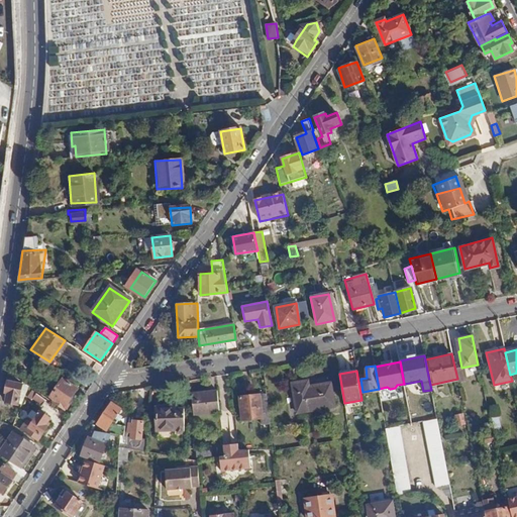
[(330,378),(292,384),(297,413),(334,407),(330,378)]
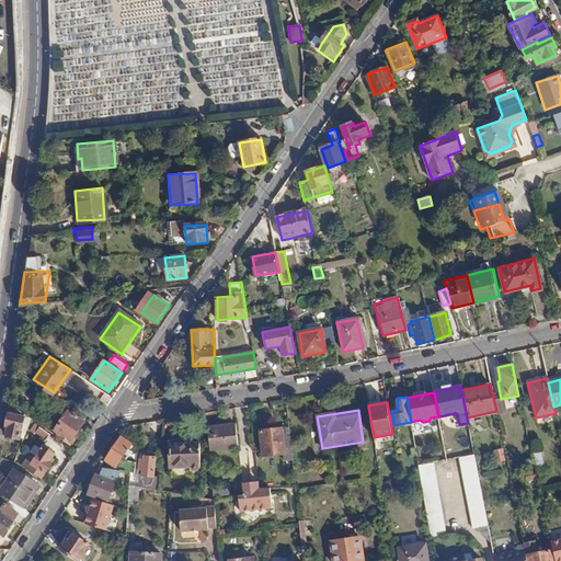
[(66,411),(53,431),(58,434),(56,436),(67,444),(69,442),(70,443),(76,434),(75,433),(82,422),(66,411)]
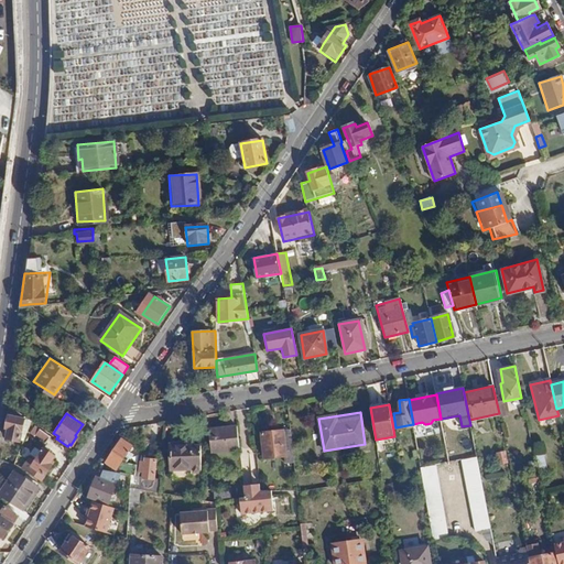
[(30,421),(20,414),(18,420),(4,416),(1,429),(6,429),(4,438),(13,440),(14,438),(22,441),(30,421)]
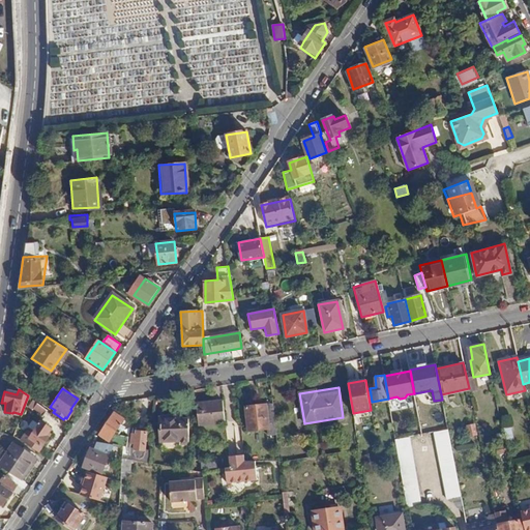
[(47,411),(32,401),(28,407),(42,417),(47,411)]
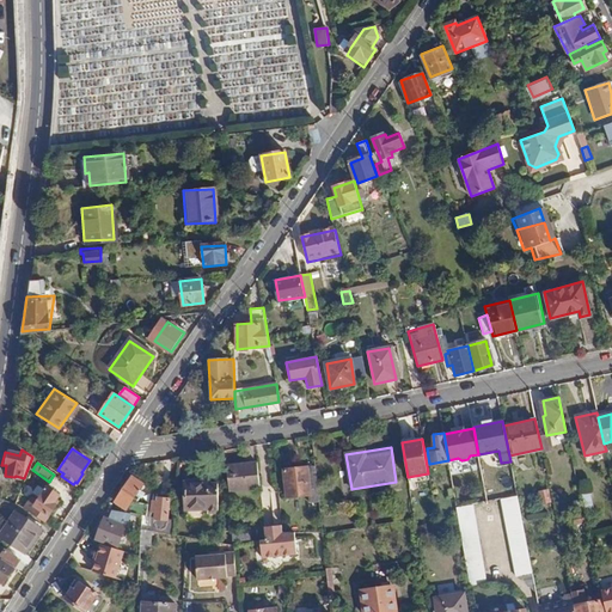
[(257,464),(230,467),(232,494),(259,491),(257,464)]
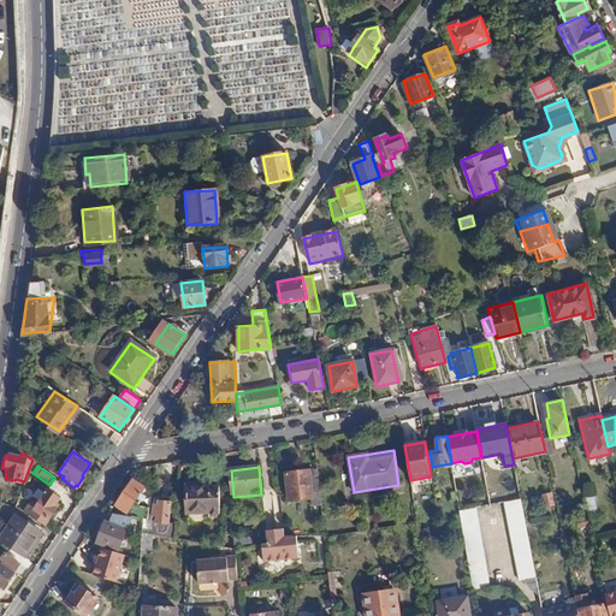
[(309,473),(286,475),(288,501),(312,498),(309,473)]
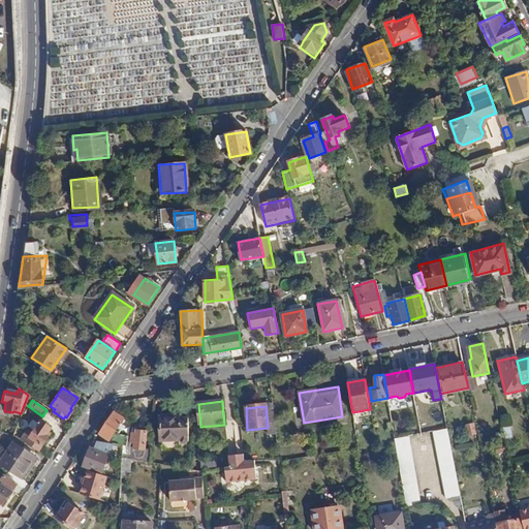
[(107,439),(105,442),(111,443),(126,446),(127,441),(117,435),(121,430),(117,427),(123,417),(113,411),(99,433),(107,439)]
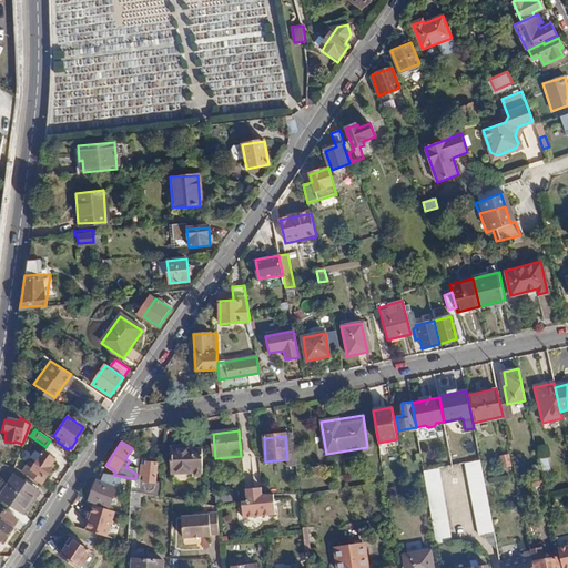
[(193,446),(171,447),(171,472),(194,472),(194,477),(201,477),(201,450),(193,450),(193,446)]
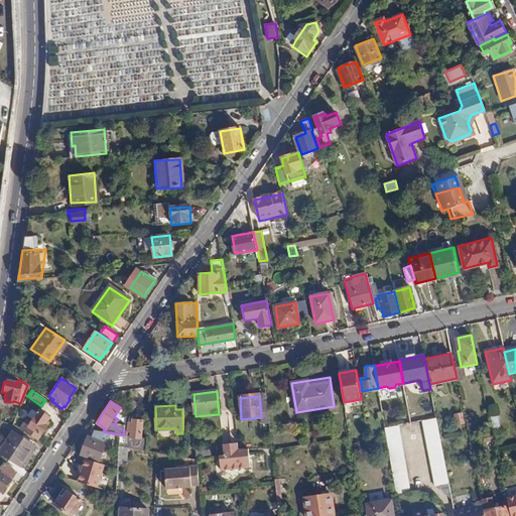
[(491,416),(499,415),(499,405),(490,405),(491,416)]
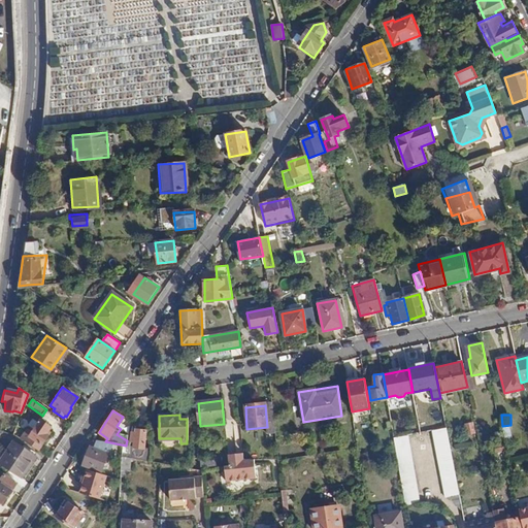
[(28,428),(22,436),(28,440),(26,441),(39,451),(51,432),(48,431),(51,427),(41,421),(33,432),(28,428)]
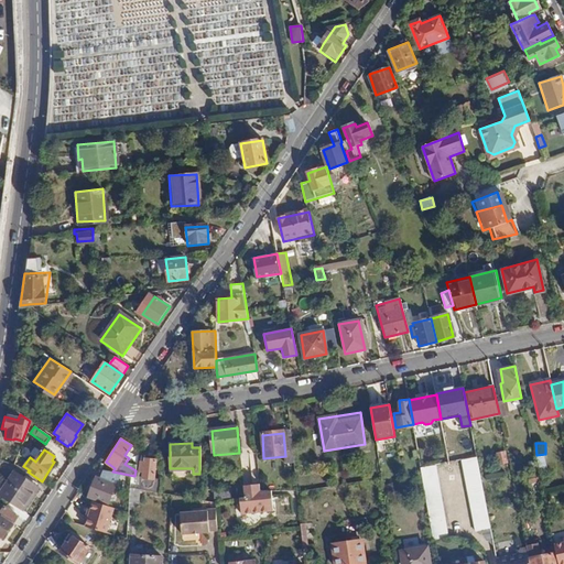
[(505,451),(496,453),(499,463),(507,461),(505,451)]
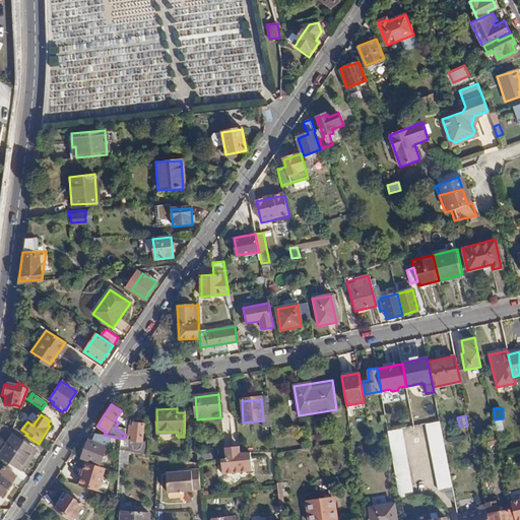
[(440,419),(426,423),(438,491),(453,488),(440,419)]
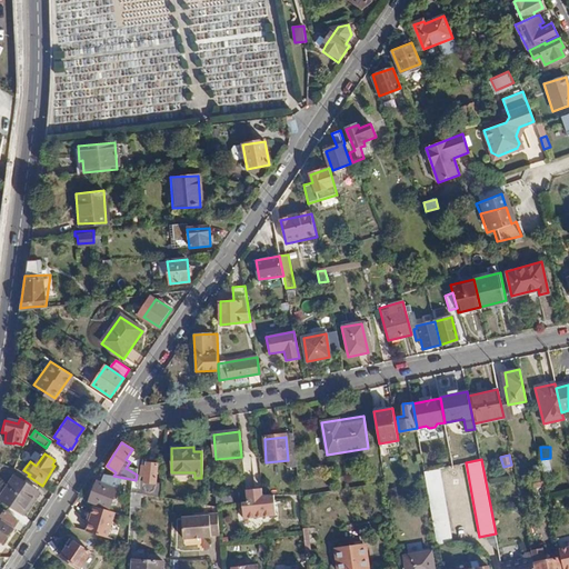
[(143,467),(140,467),(139,475),(140,475),(139,487),(141,487),(141,495),(159,497),(160,481),(155,481),(157,462),(145,461),(143,467)]
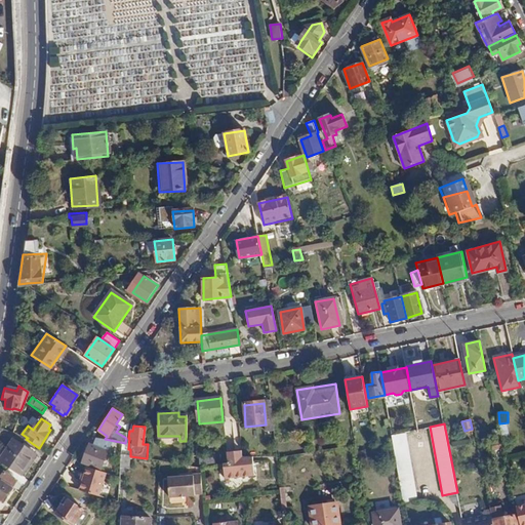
[(405,431),(391,433),(395,453),(395,455),(396,462),(397,470),(398,476),(399,482),(400,489),(401,495),(403,502),(415,500),(405,431)]
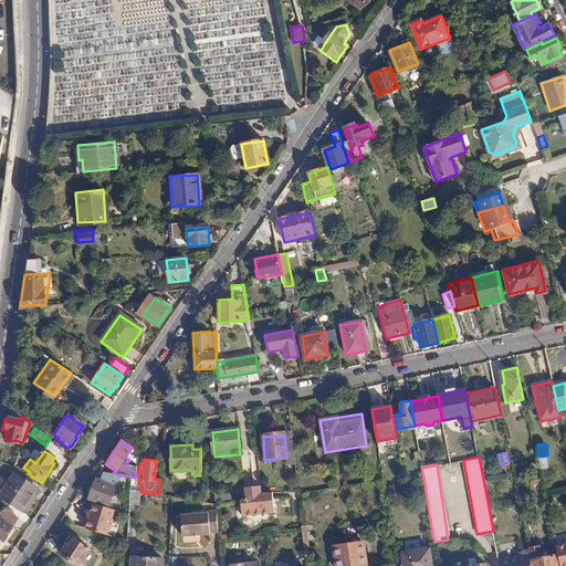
[(95,478),(88,498),(108,505),(118,474),(113,473),(102,471),(100,480),(95,478)]
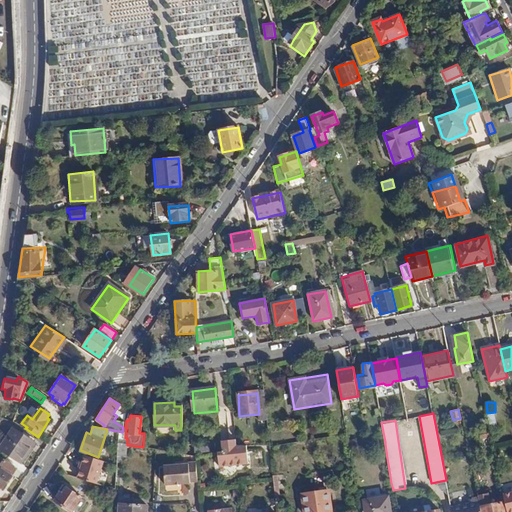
[(13,429),(0,449),(0,450),(21,464),(34,443),(13,429)]
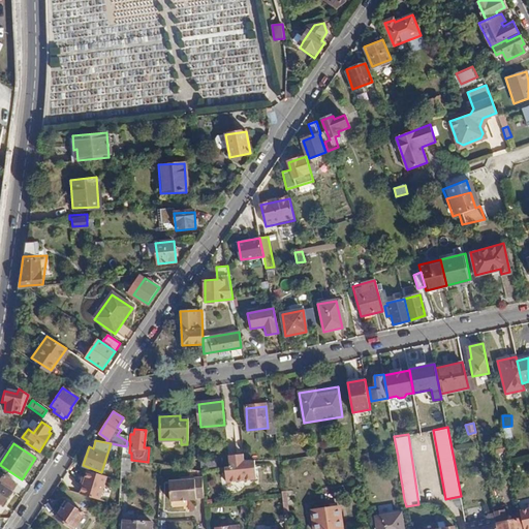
[(504,443),(495,445),(496,454),(506,452),(504,443)]
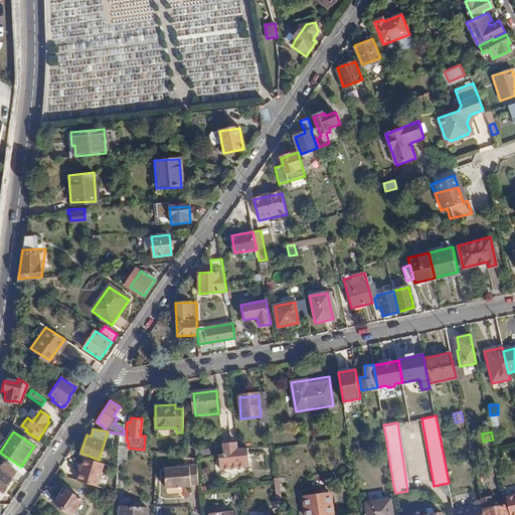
[(236,443),(222,445),(223,455),(218,455),(220,469),(249,466),(247,448),(237,449),(236,443)]
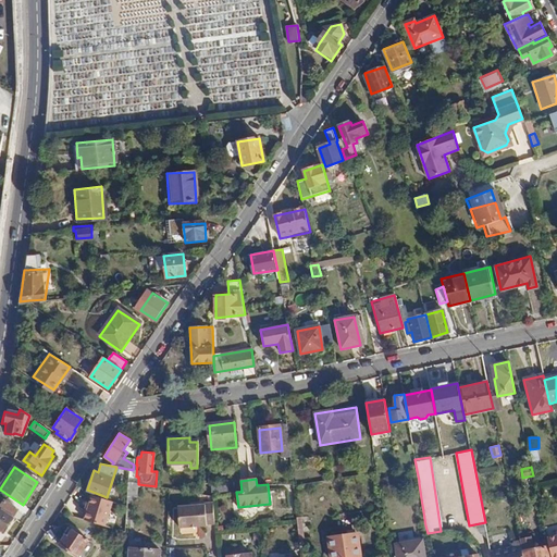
[(227,482),(211,484),(212,493),(229,492),(227,482)]
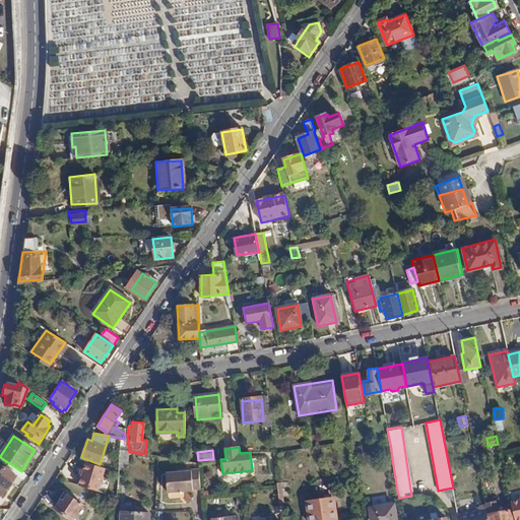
[(84,461),(77,483),(98,490),(103,466),(100,464),(84,461)]
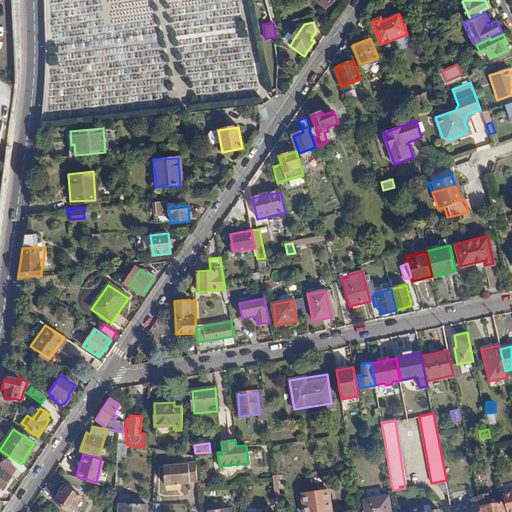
[(16,469),(4,461),(0,467),(0,469),(1,470),(0,472),(0,488),(4,483),(6,484),(16,469)]
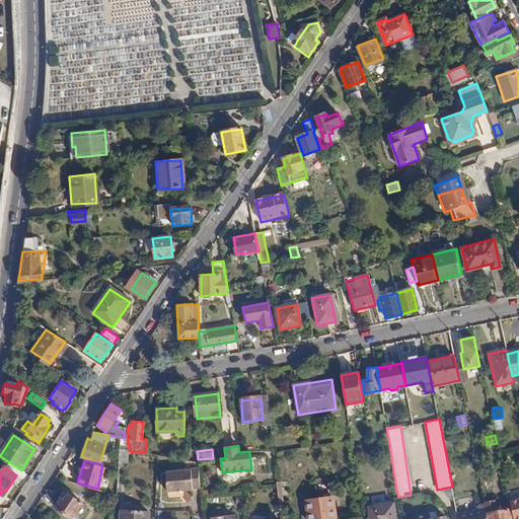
[(190,469),(164,471),(166,491),(192,488),(199,487),(198,467),(190,467),(190,469)]
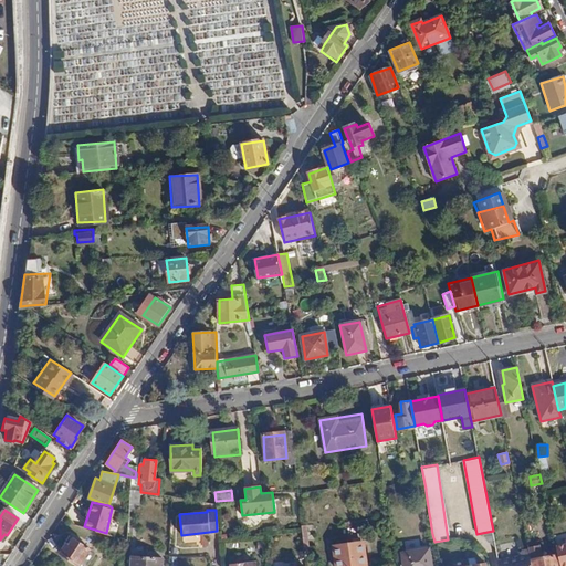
[(69,546),(66,544),(60,554),(79,565),(90,551),(73,540),(69,546)]
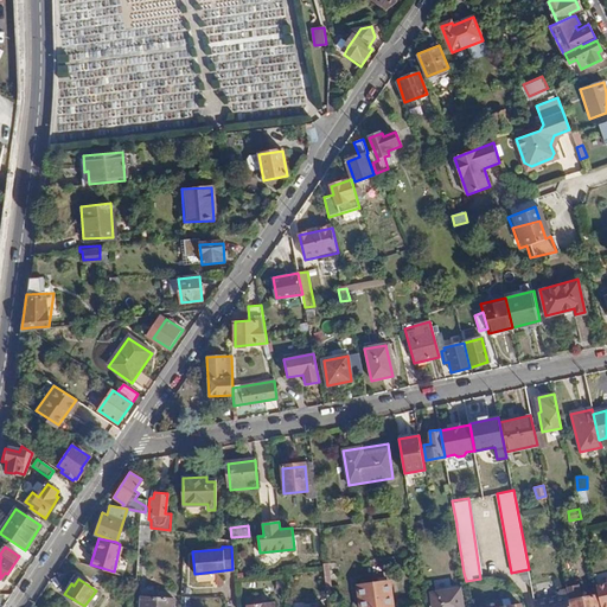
[(387,580),(357,585),(360,606),(379,606),(390,606),(387,580)]
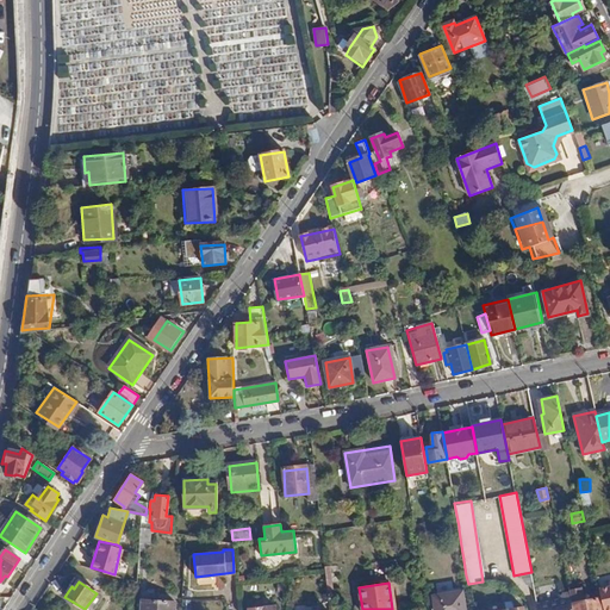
[(599,590),(603,609),(609,609),(609,584),(609,585),(609,589),(599,590)]
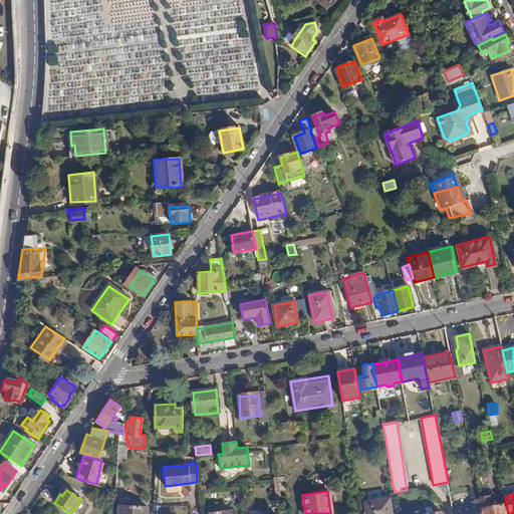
[(490,496),(480,498),(482,508),(484,508),(484,513),(505,513),(503,503),(492,506),(490,496)]
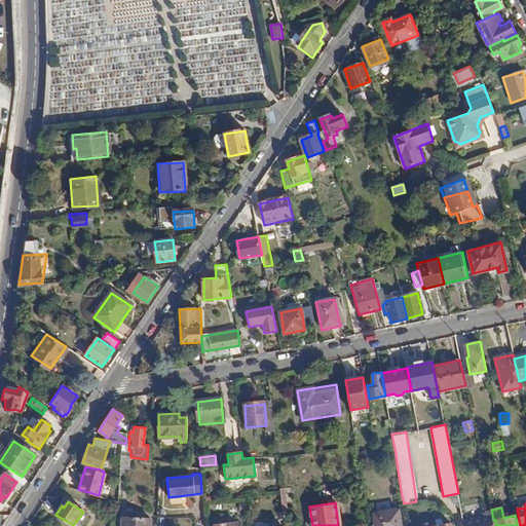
[(483,519),(463,522),(463,525),(493,525),(493,520),(491,510),(485,512),(483,519)]
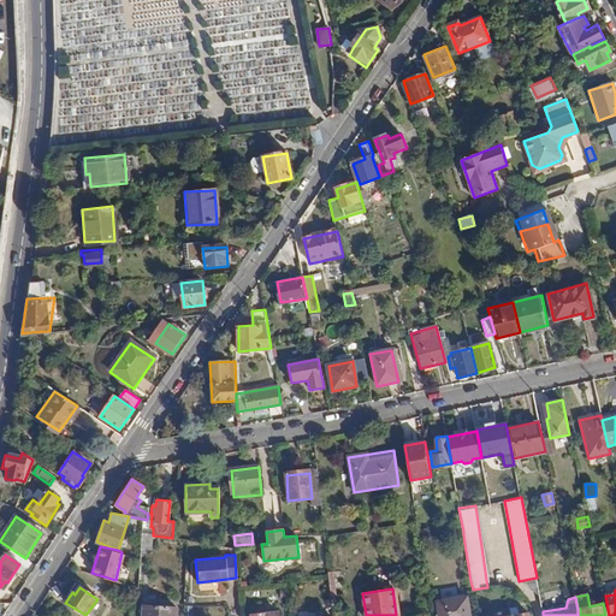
[(469,615),(467,598),(438,603),(440,615),(469,615)]
